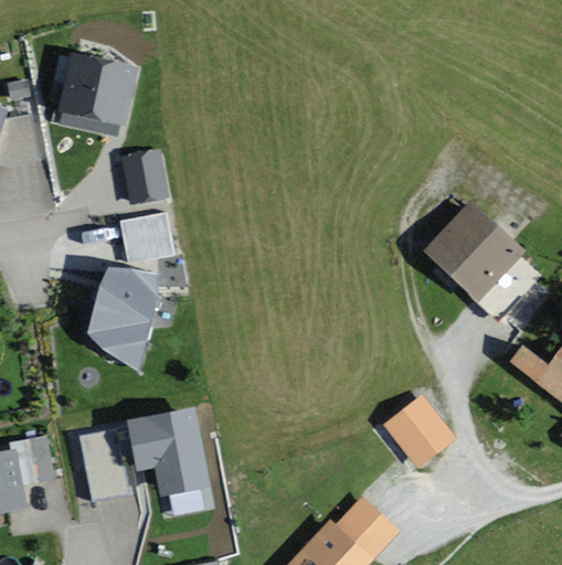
[(131,63),(73,50),(56,118),(115,132),(131,63)]
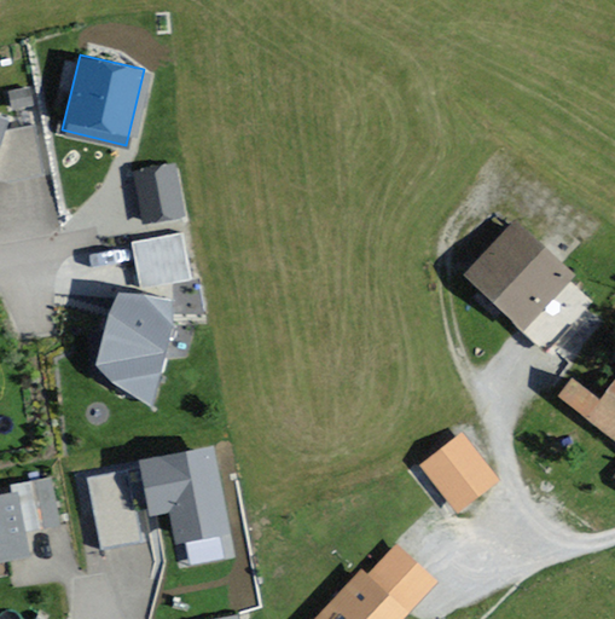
[(4,114),(0,113),(0,173),(5,174),(40,171),(32,122),(0,126),(4,114)]
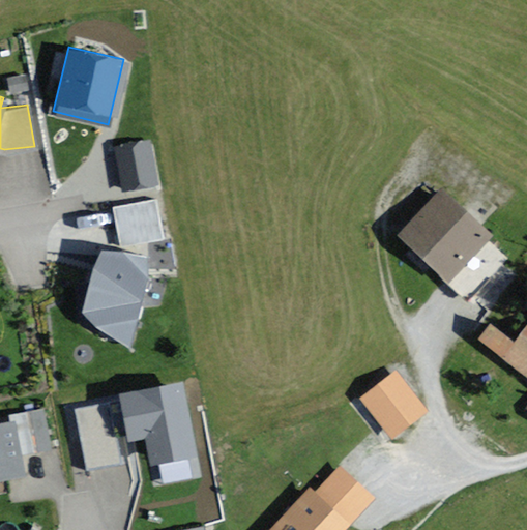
[(146,139),(114,143),(120,187),(152,182),(146,139)]
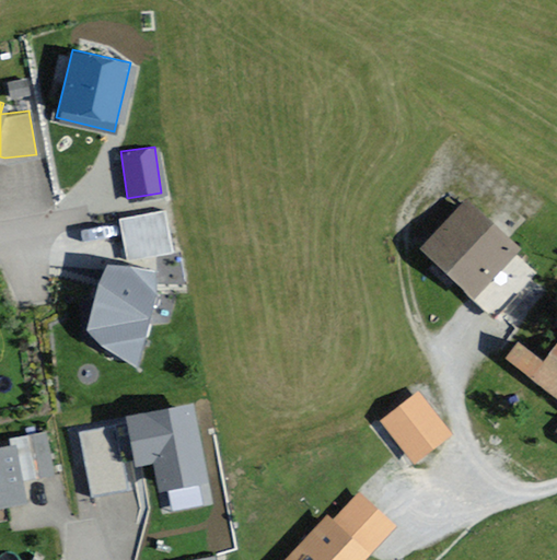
[(422,256),(477,304),(521,254),(466,206),(422,256)]
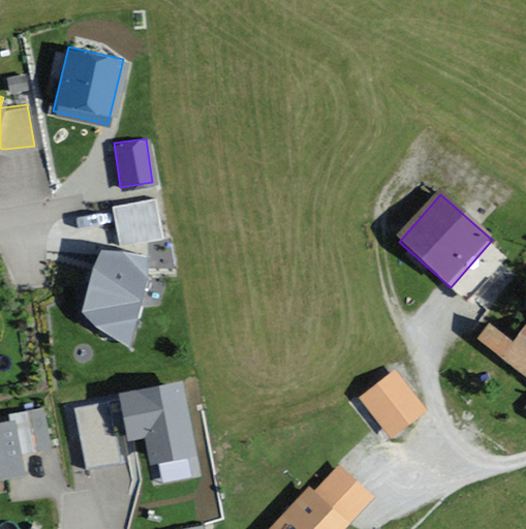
[(152,198),(112,206),(119,244),(159,236),(152,198)]
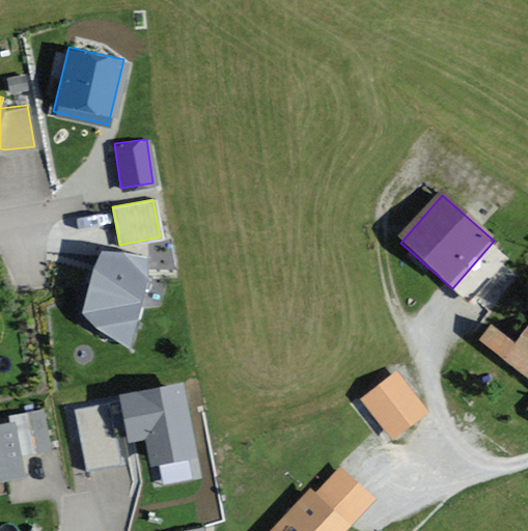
[(144,274),(144,253),(100,245),(91,263),(81,309),(94,323),(128,344),(144,274)]
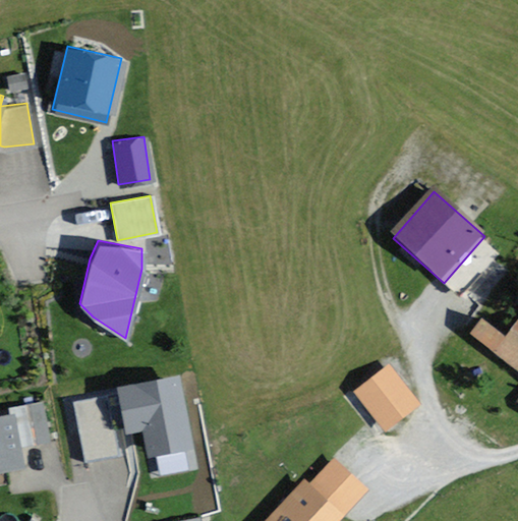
[(517,321),(503,342),(478,325),(465,343),(517,381),(517,321)]
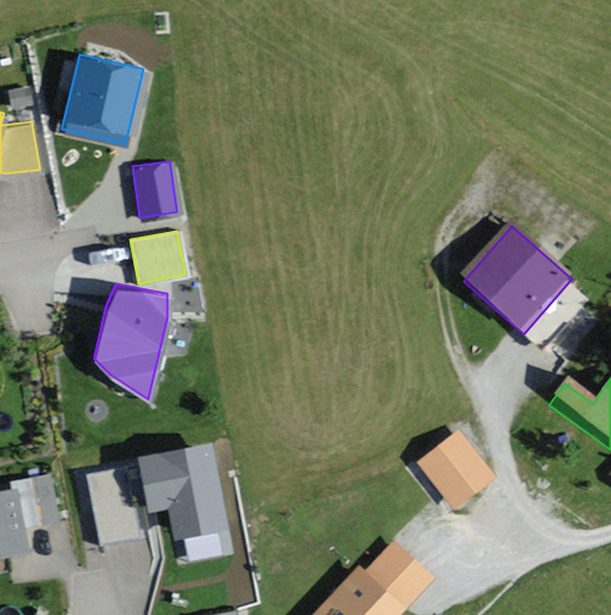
[(489,473),(455,430),(417,460),(450,503),(489,473)]
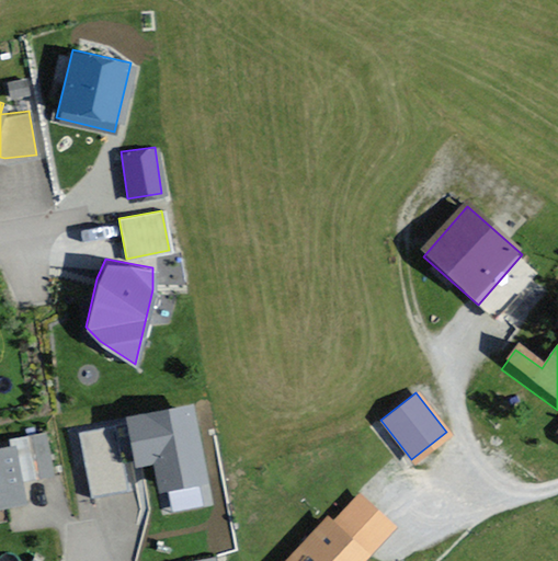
[(188,407),(126,419),(135,464),(154,460),(163,512),(207,503),(188,407)]
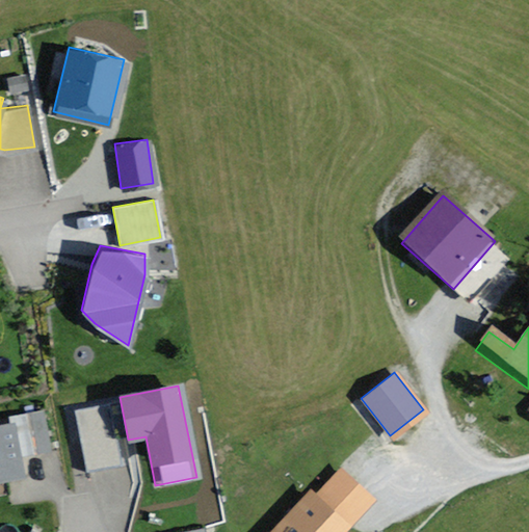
[(102,404),(74,409),(86,468),(113,462),(102,404)]
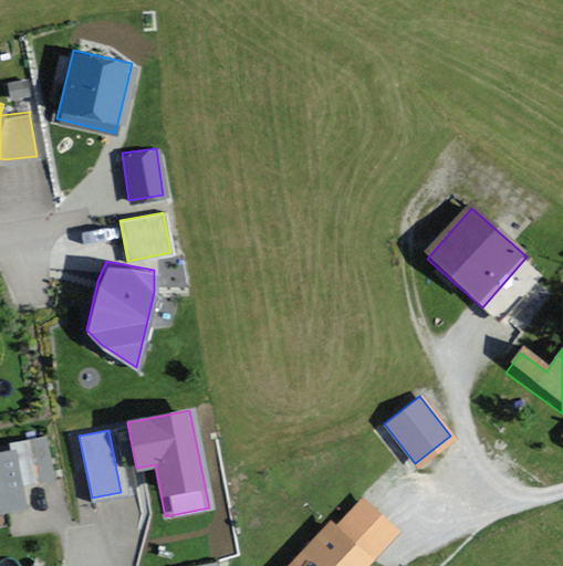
[(10,447),(0,449),(0,505),(20,502),(17,481),(50,475),(42,437),(10,442),(10,447)]
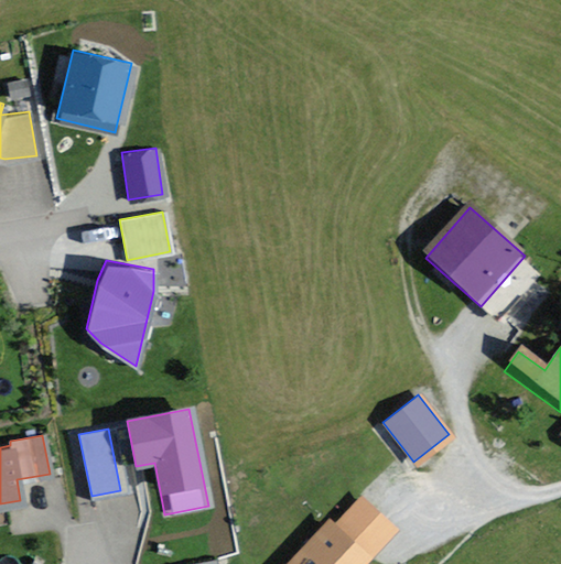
[(396,522),(359,485),(314,530),(322,538),(293,563),(354,563),(396,522)]
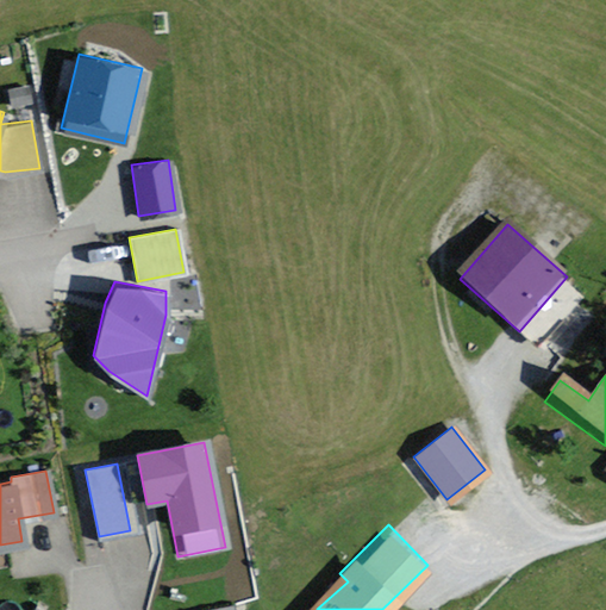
All buildings are outlined.
